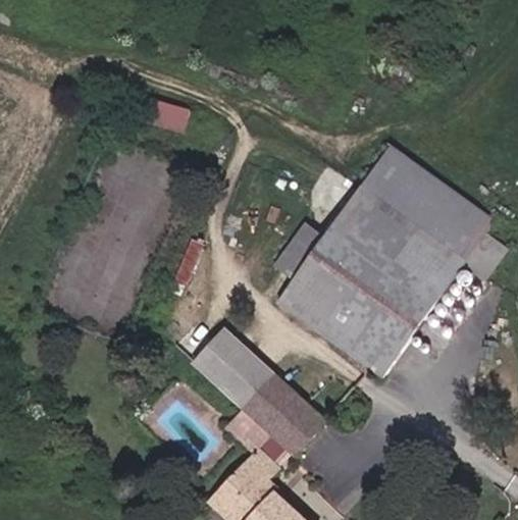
[(187,126),(191,102),(150,96),(146,119),(187,126)]
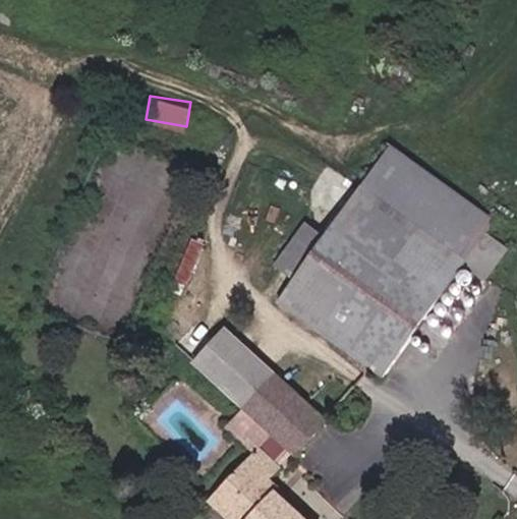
[(495,218),(389,142),(321,238),(293,276),(276,299),(382,375),(467,255),(471,258),(466,265),(483,277),(505,246),(484,232),(495,218)]
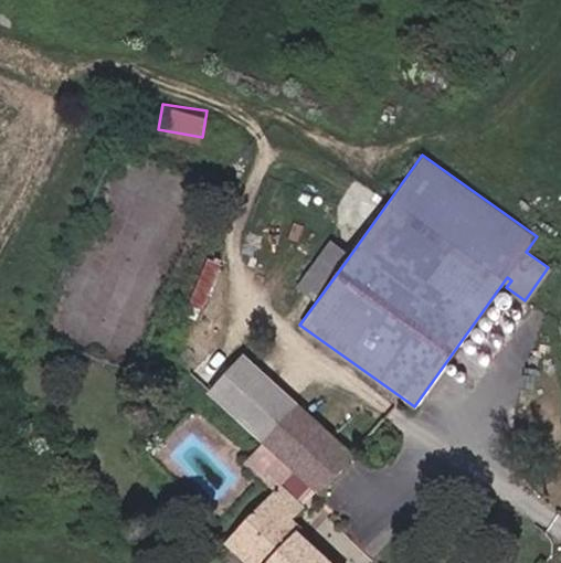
[(318,299),(348,258),(328,244),(299,285),(318,299)]
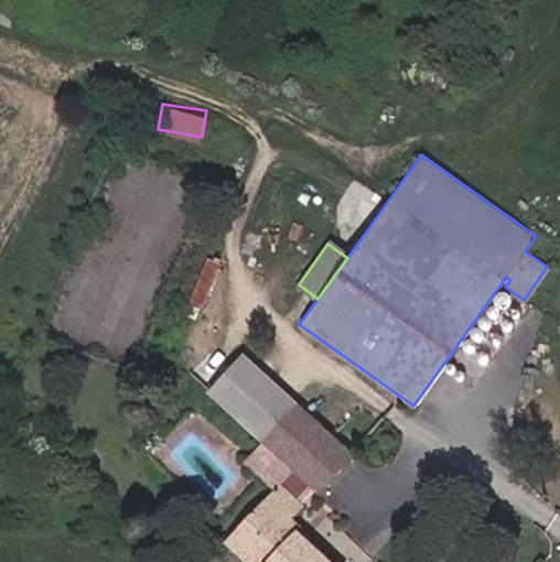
[(198,307),(218,261),(205,256),(185,303),(198,307)]
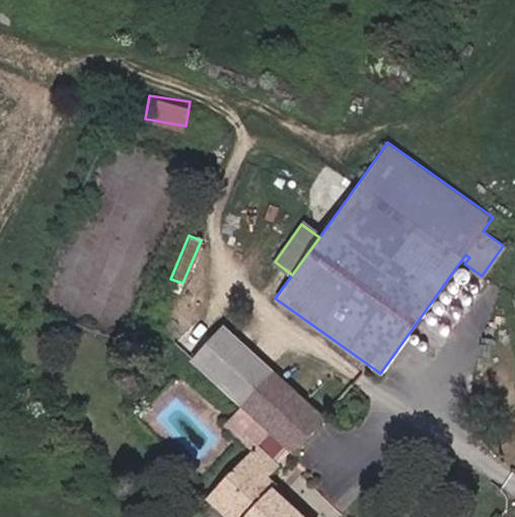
[(272,371),(222,325),(191,358),(240,403),(272,371)]
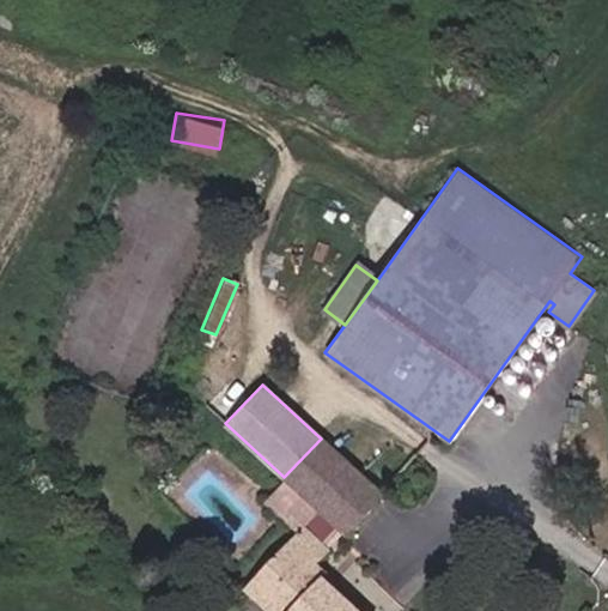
[(312,561),(341,531),(346,536),(383,497),(321,439),(284,477),(262,500),(296,531),(247,584),(277,610),(359,610),(322,575),(324,572),(312,561)]
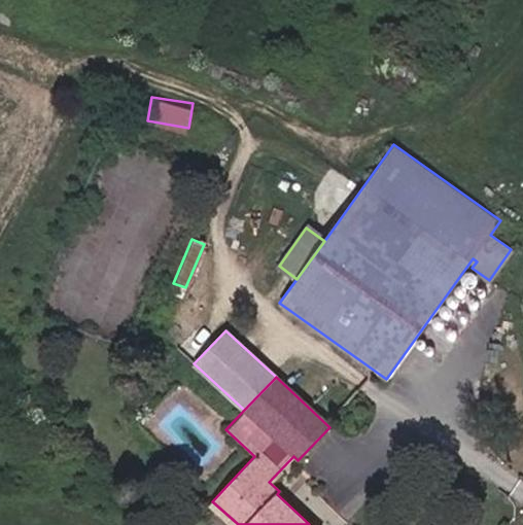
All buildings are outlined.
